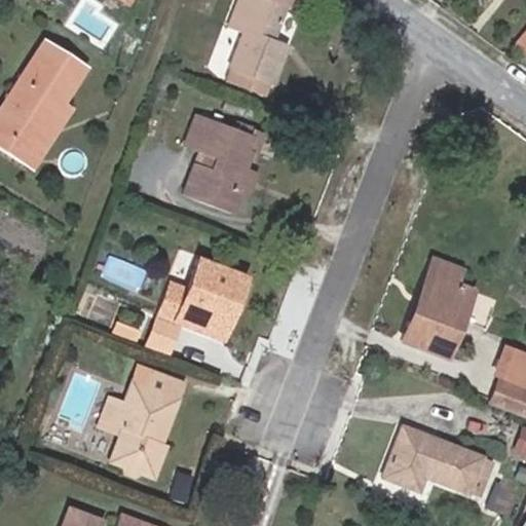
[(271,39),(284,6),(286,7),(288,0),(236,0),(226,28),(241,33),(227,69),(229,70),(225,82),(262,96),(266,84),(270,85),(284,49),(269,44),(271,39)]
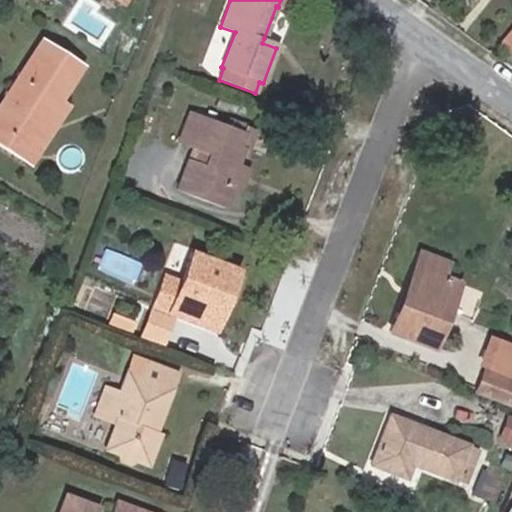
[(278,43),(264,38),(262,43),(276,48),(278,43)]
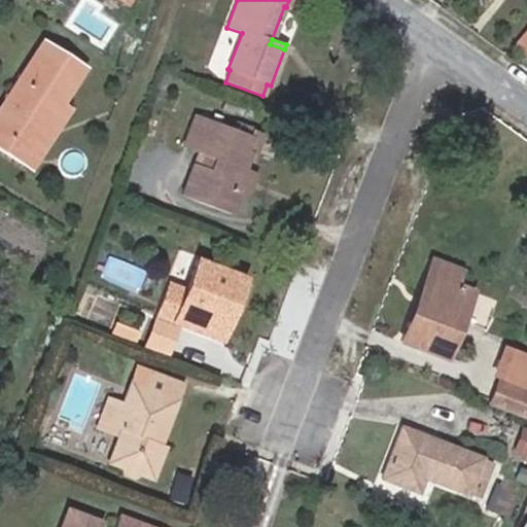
[(0,148),(31,168),(69,108),(62,103),(83,67),(41,40),(0,105),(0,148)]
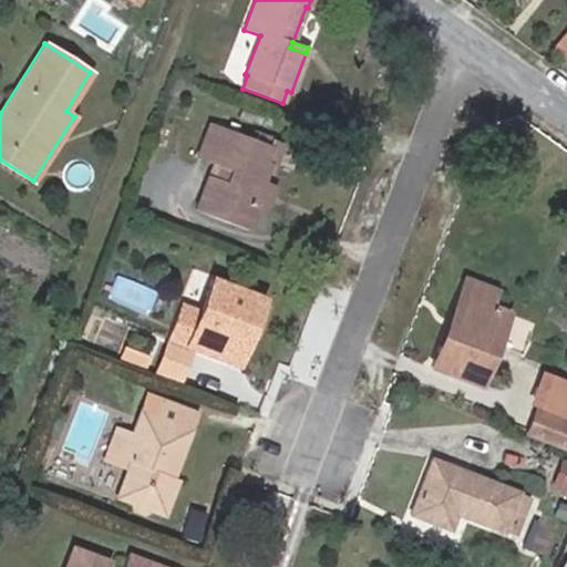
[(166,138),(172,124),(158,119),(153,133),(166,138)]
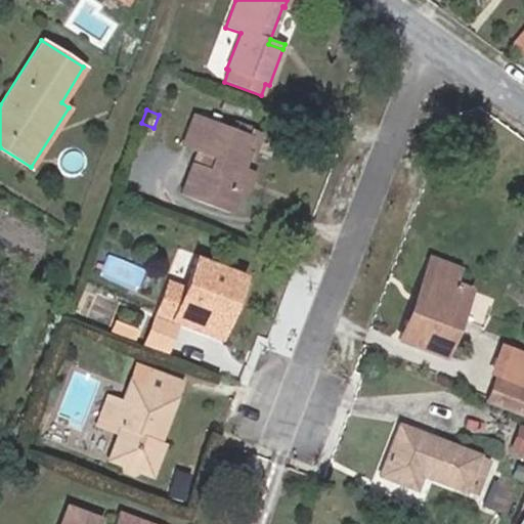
[(183,143),(193,115),(183,111),(177,127),(180,129),(175,140),(183,143)]
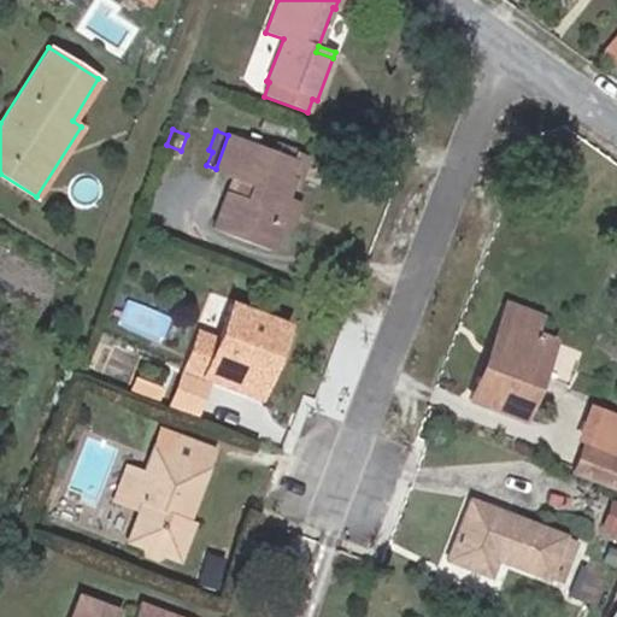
[(282,222),(291,199),(286,197),(293,177),(287,175),(293,158),(274,151),(229,134),(228,135),(216,169),(215,172),(233,180),(251,186),(246,198),(228,192),(213,229),(270,251),(282,222)]
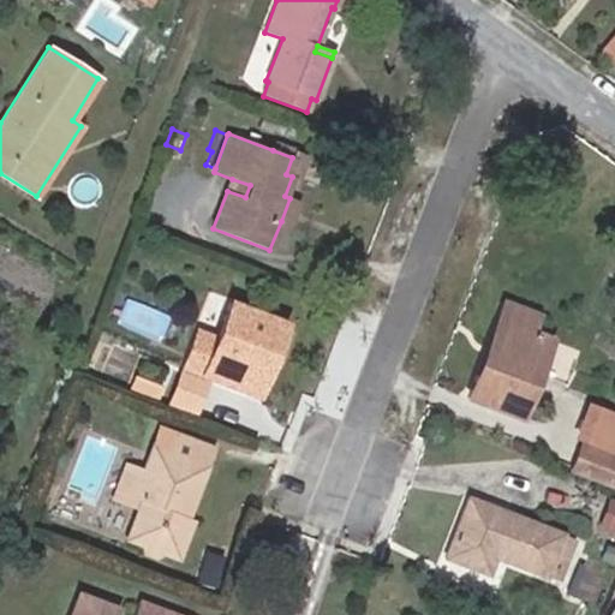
[(297,178),(306,156),(290,150),(291,148),(275,142),(273,150),(292,157),(286,174),(292,177),(297,178)]
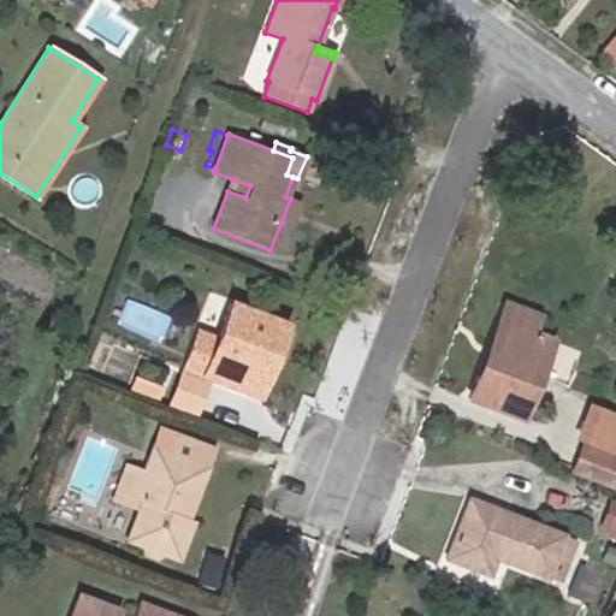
[(246,197),(250,185),(232,179),(227,191),(246,197)]
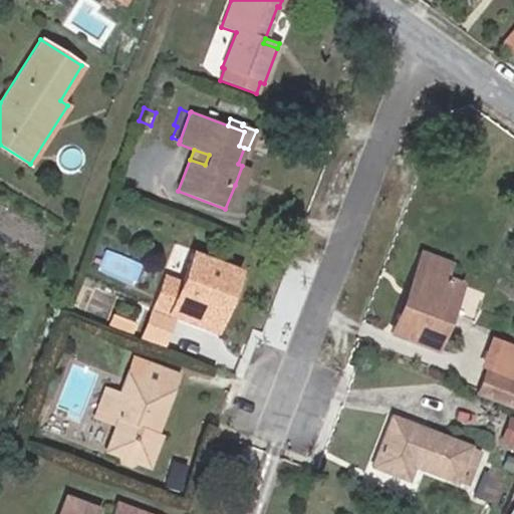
[(241,188),(249,168),(242,166),(235,185),(241,188)]
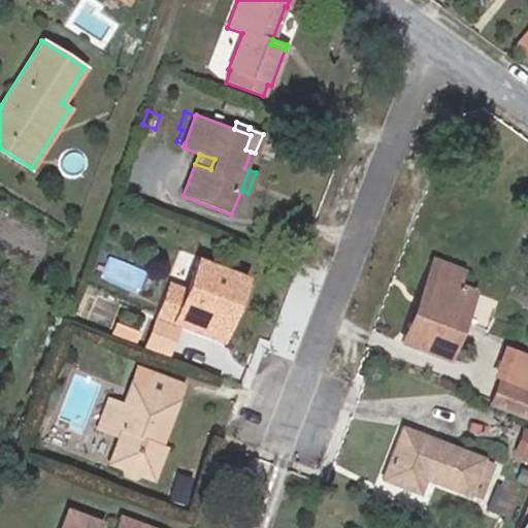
[(212,337),(228,298),(235,301),(244,278),(198,260),(187,288),(173,322),(180,325),(212,337)]
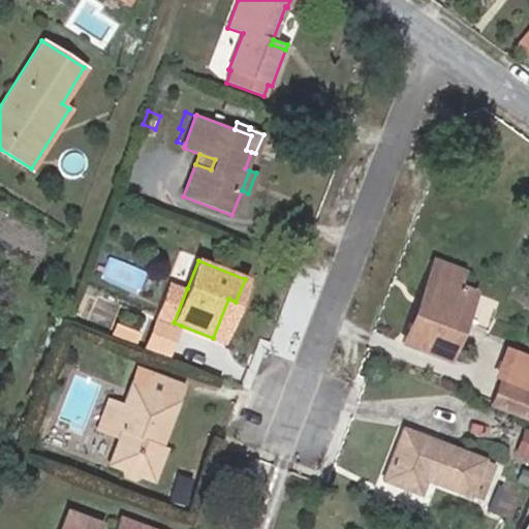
[(456,285),(461,271),(433,260),(414,310),(419,312),(432,277),(456,285)]
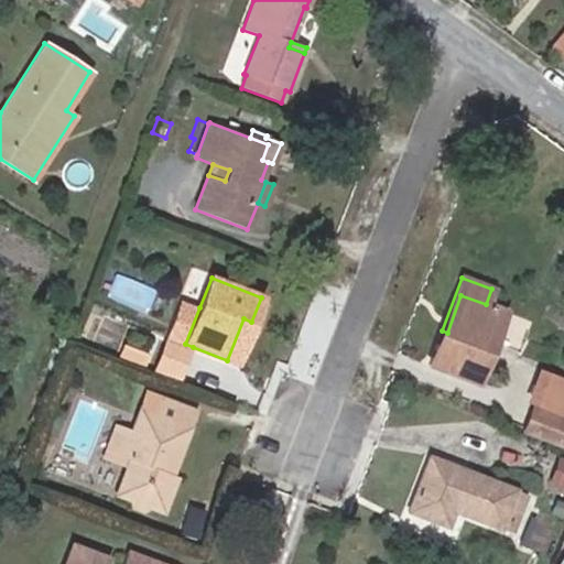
[(476,382),(503,311),(486,304),(461,295),(447,333),(442,331),(429,365),(476,382)]
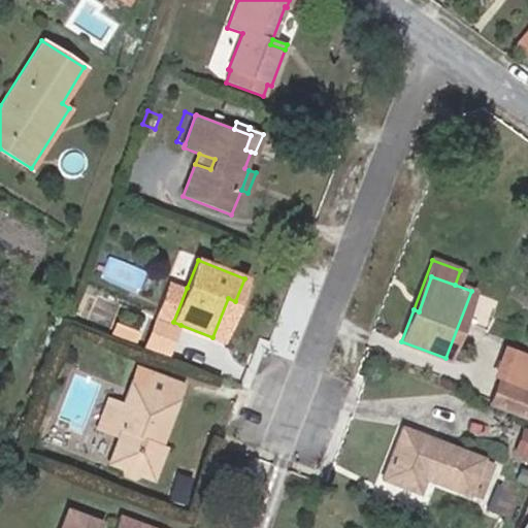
[(167,358),(180,325),(173,322),(187,288),(167,281),(141,348),(167,358)]
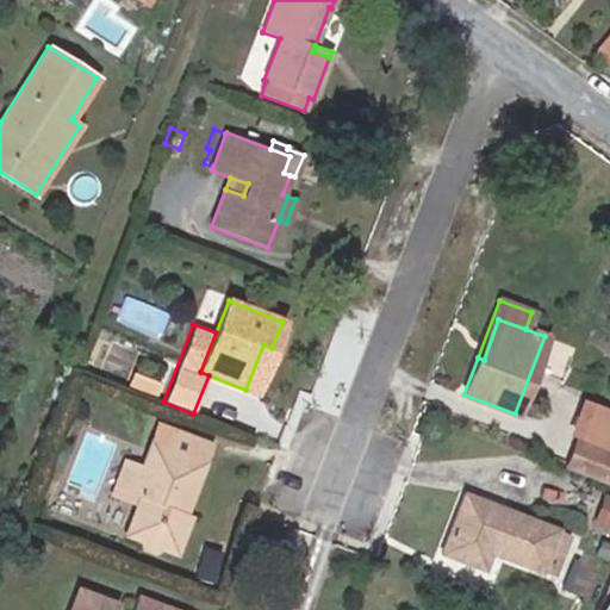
[(254,393),(272,348),(263,344),(246,390),(254,393)]
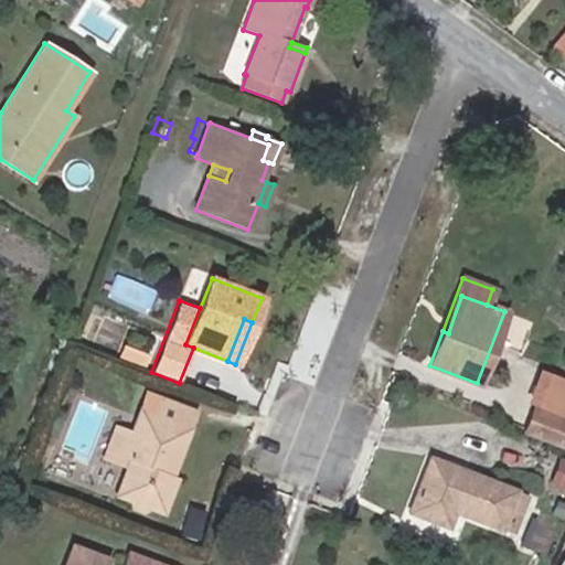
[(144,370),(149,354),(123,344),(117,360),(144,370)]
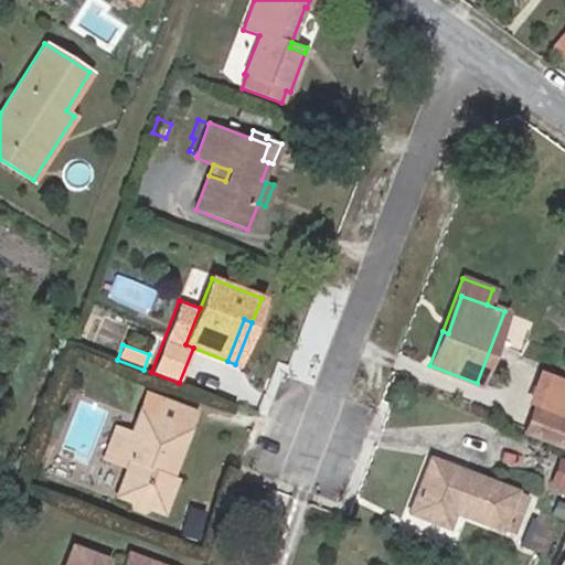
[(564,383),(546,376),(536,402),(564,413),(564,383)]
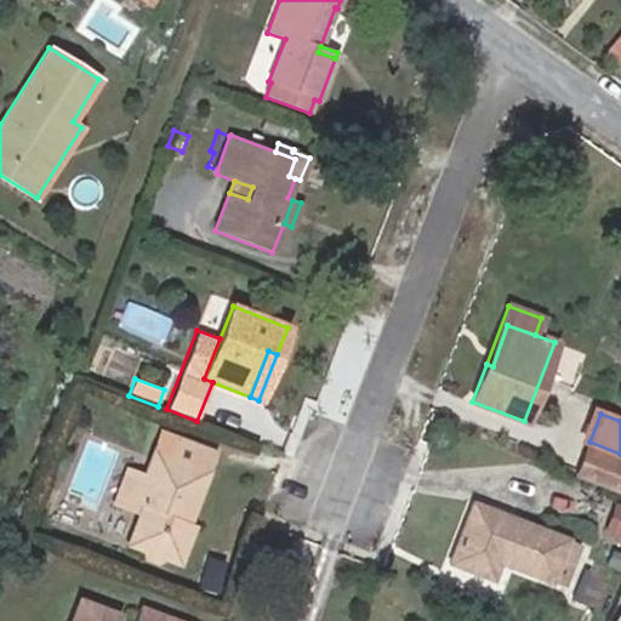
[(187,523),(214,453),(176,439),(169,456),(153,451),(144,476),(127,469),(114,502),(140,513),(129,543),(141,548),(143,556),(159,562),(166,557),(178,562),(192,524),(187,523)]
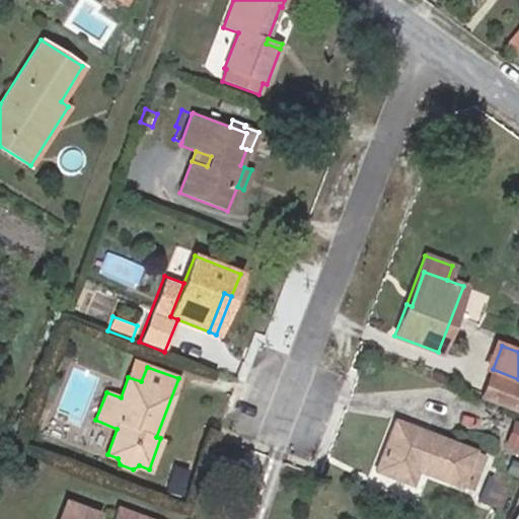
[(518,413),(518,382),(492,372),(482,398),(518,413)]
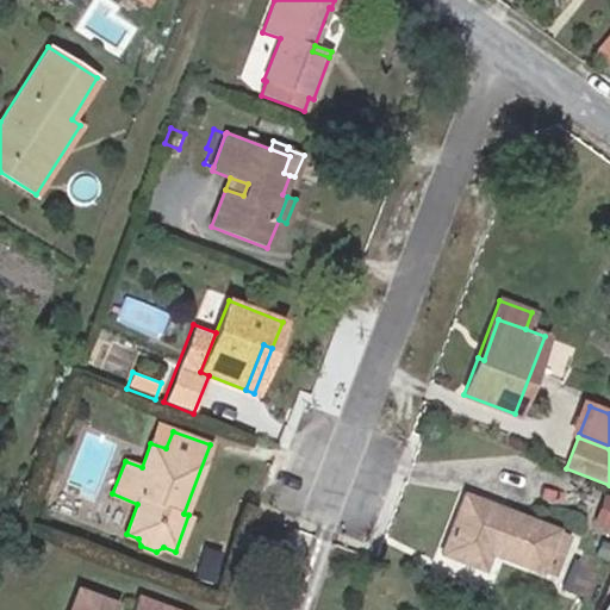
[(540,571),(556,529),(465,493),(441,553),(484,568),(490,552),(540,571)]
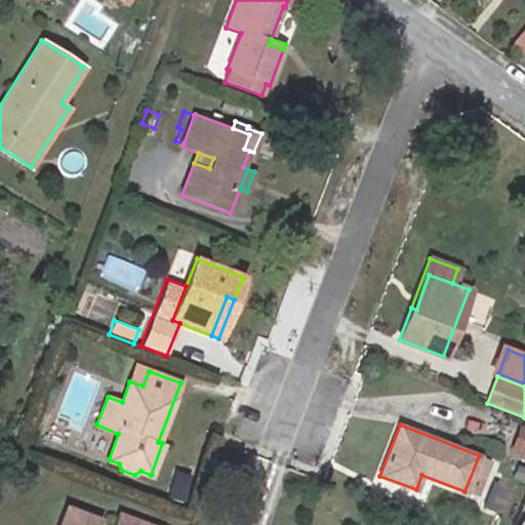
[(524,453),(524,428),(520,427),(513,449),(524,453)]
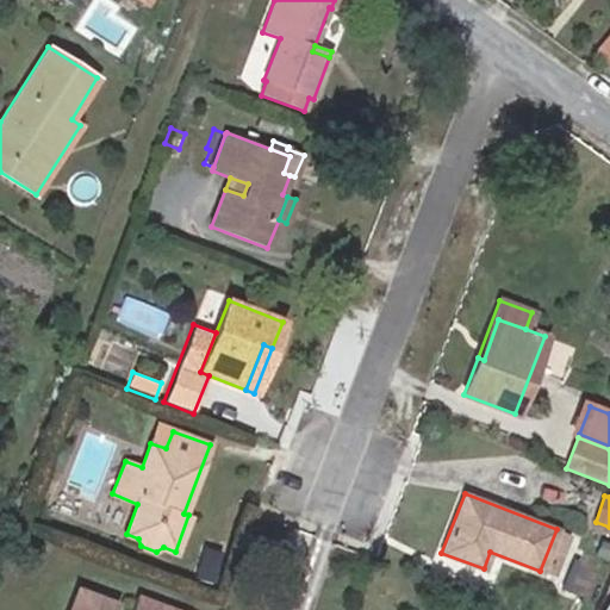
[(551,576),(567,534),(556,529),(540,571),(551,576)]
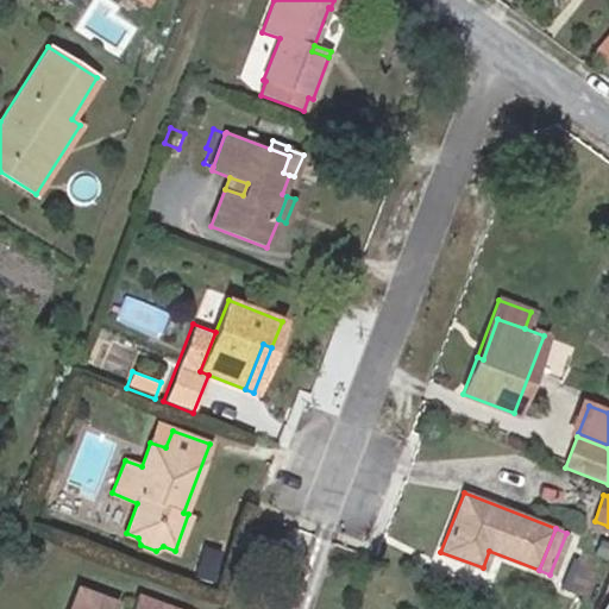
[(171,608),(139,597),(133,608),(112,608),(114,603),(79,589),(70,608),(171,608)]
